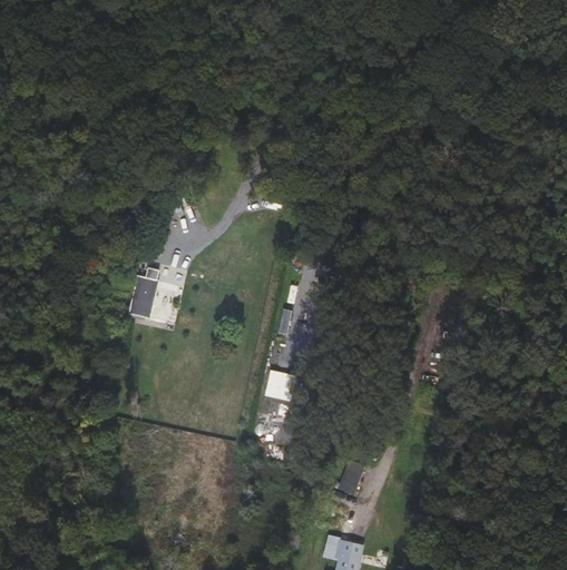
[(195,158),(199,148),(194,146),(189,156),(195,158)]
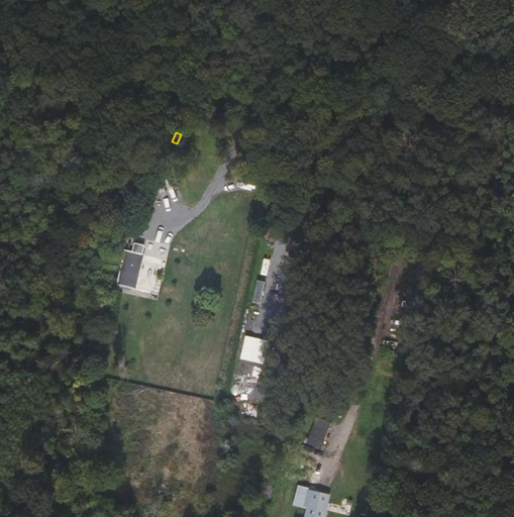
[(198,158),(199,150),(191,147),(189,154),(198,158)]
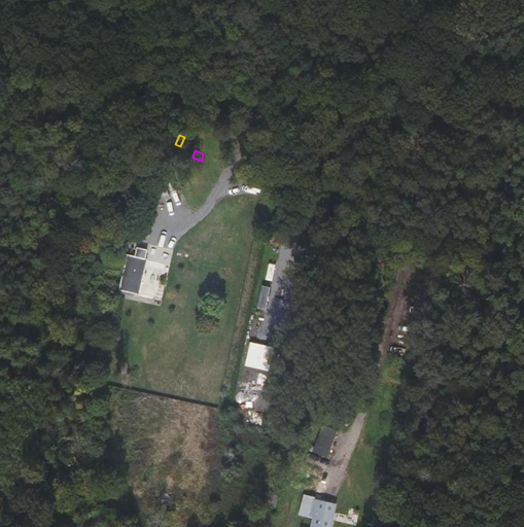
[(267,184),(269,175),(255,172),(253,180),(267,184)]
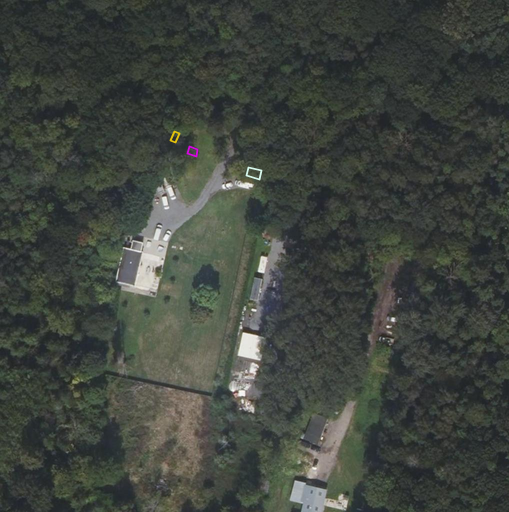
[(134,284),(141,251),(124,248),(116,280),(134,284)]
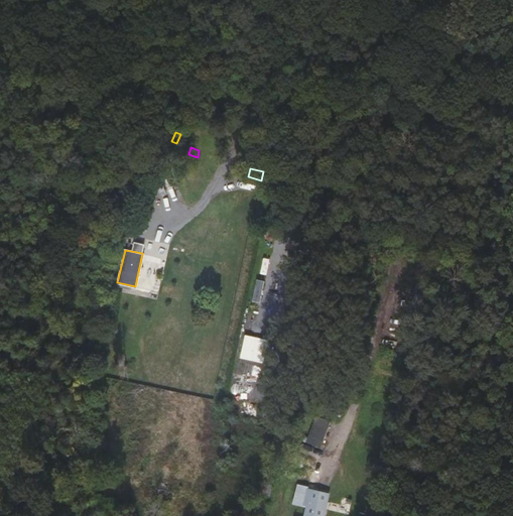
[(306,302),(309,289),(303,288),(299,301),(306,302)]
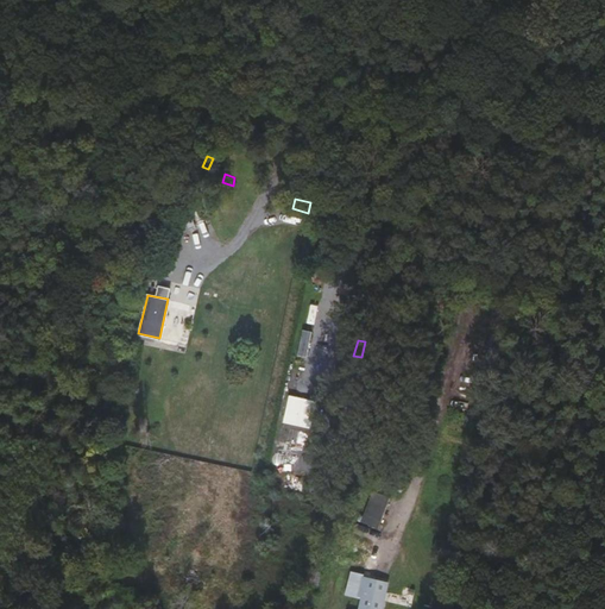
[(309,427),(313,399),(284,395),(281,424),(309,427)]
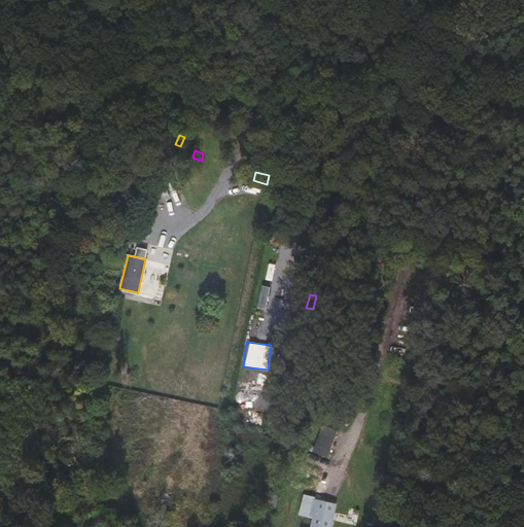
[(320,424),(310,451),(324,457),(336,430),(320,424)]
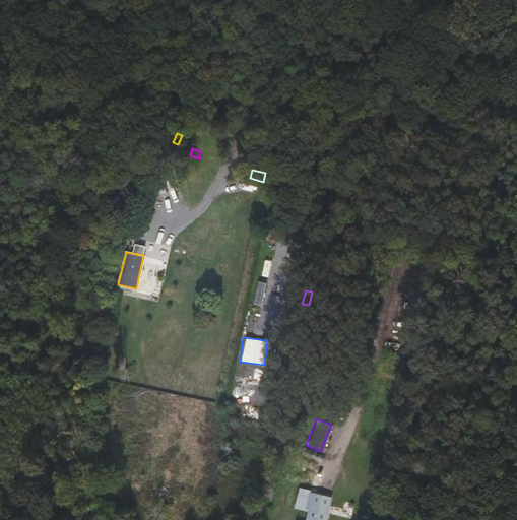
[(303,489),(310,490),(316,461),(309,460),(306,470),(308,471),(303,489)]
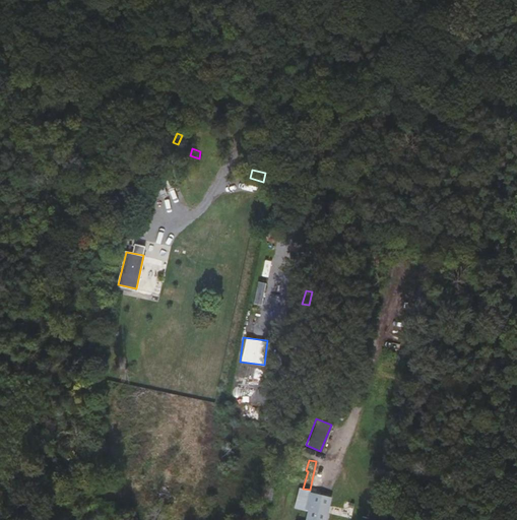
[(268,500),(272,489),(262,484),(258,496),(268,500)]
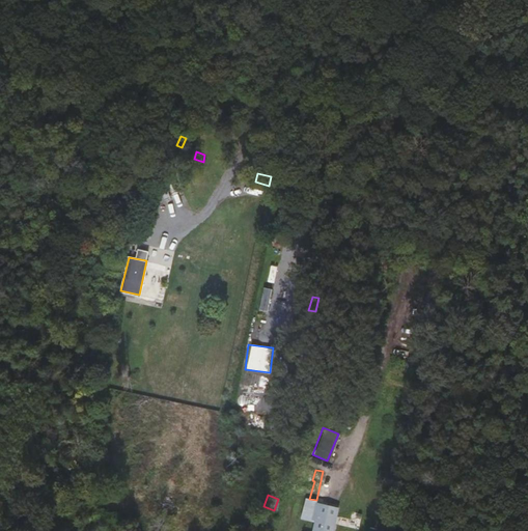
[(313,515),(316,500),(309,499),(308,499),(305,513),(313,515)]
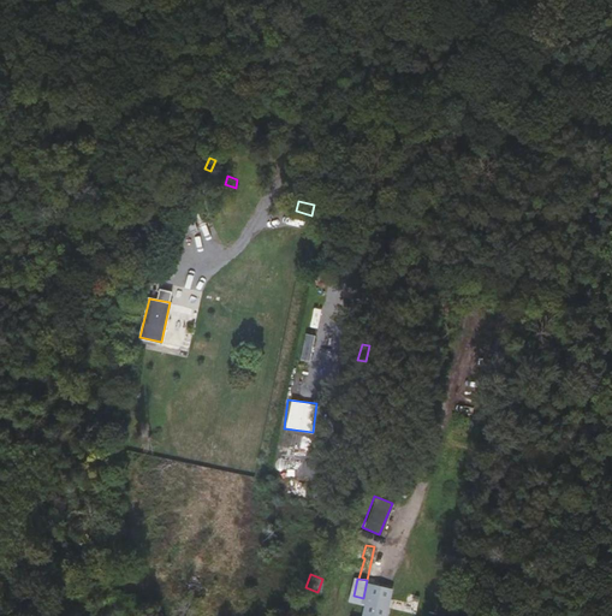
[(381,615),(390,587),(373,582),(370,591),(367,593),(361,615),(381,615)]
